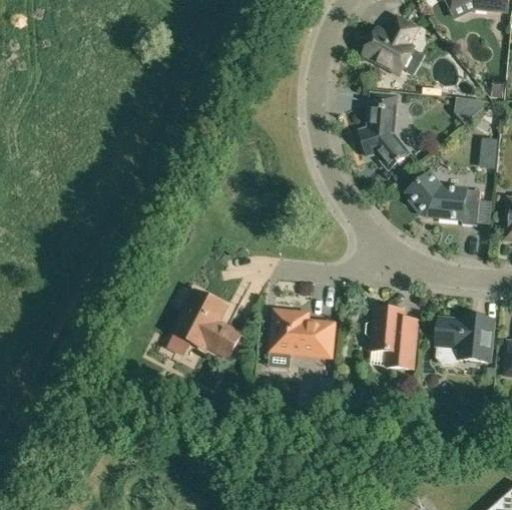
[(365,54),(389,67),(391,62),(403,69),(415,46),(410,44),(419,27),(398,16),(389,33),(379,28),(365,54)]
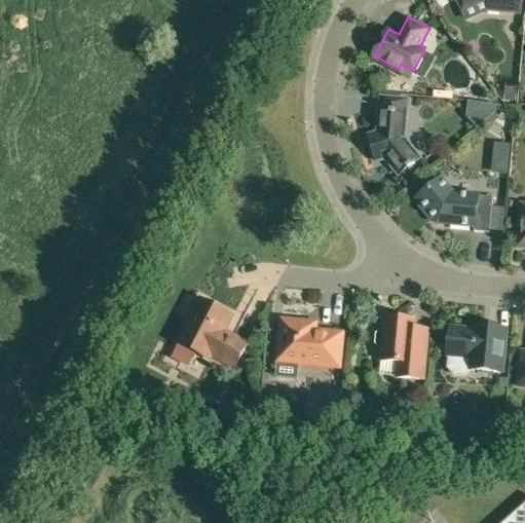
[(508,102),(518,103),(519,87),(509,86),(508,102)]
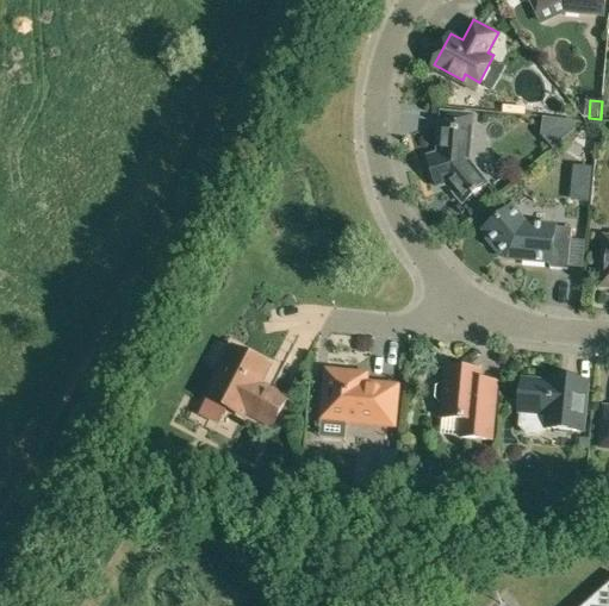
[(474,113),(443,111),(439,151),(429,155),(437,185),(448,181),(464,200),(488,181),(470,158),(474,113)]
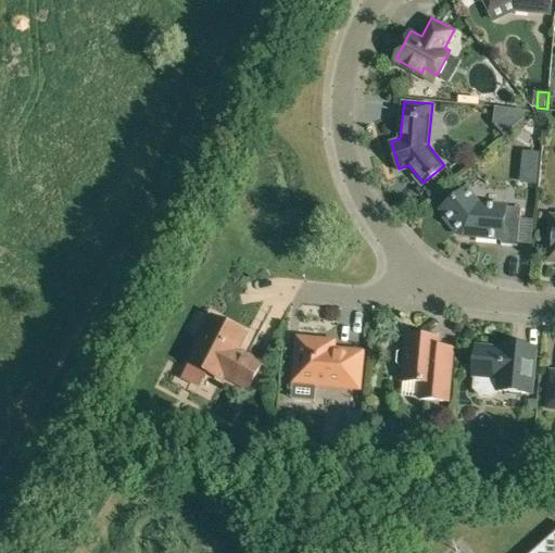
[(522,206),(506,205),(480,202),(467,187),(442,208),(463,234),(502,238),(502,242),(518,244),(522,206)]
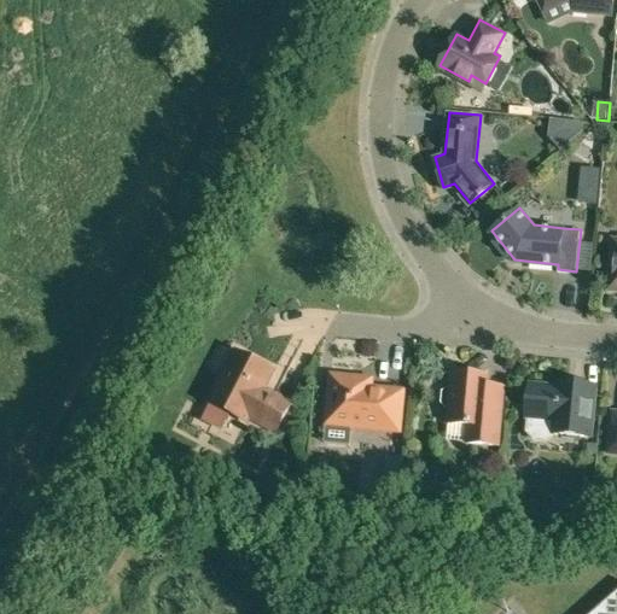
[(237,349),(223,374),(210,399),(248,419),(250,415),(277,430),(292,401),(265,386),(274,368),(237,349)]
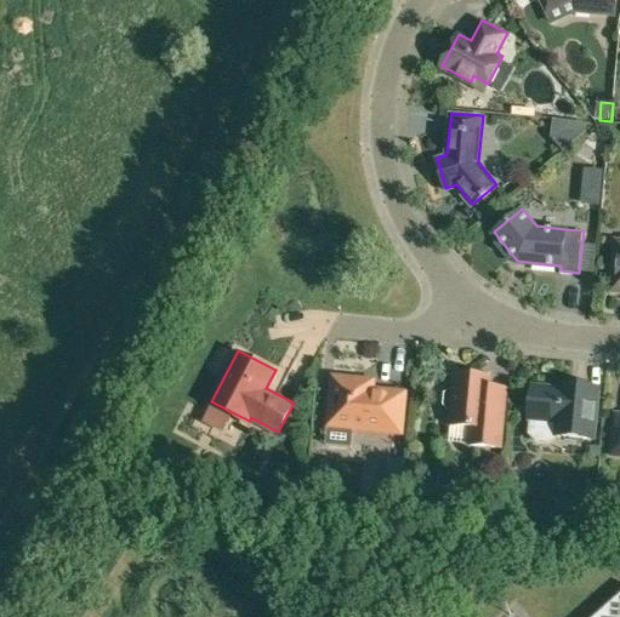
[(453,407),(451,423),(472,424),(471,443),(501,445),(506,386),(489,384),(490,375),(455,372),(454,388),(449,388),(444,393),(443,403),(448,407),(453,407)]
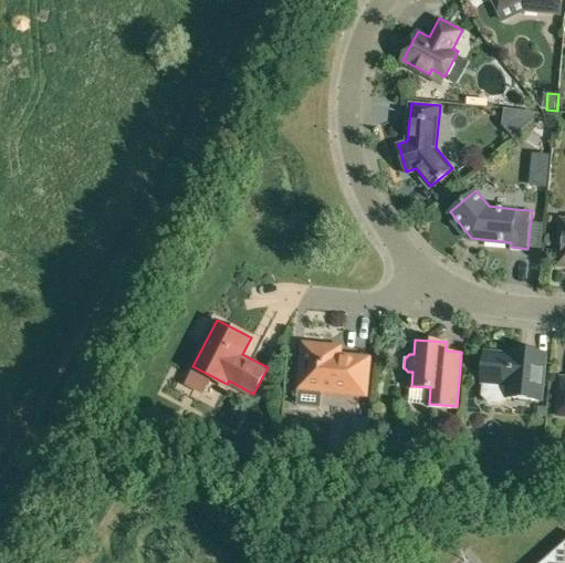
[(342,345),(324,343),(303,342),(299,387),(367,394),(370,356),(341,353),(342,345)]
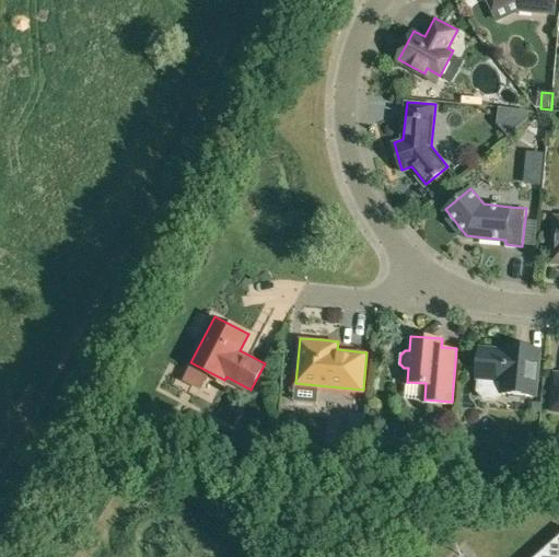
[(477,376),(502,379),(501,391),(536,394),(540,348),(507,345),(505,349),(480,346),(477,376)]
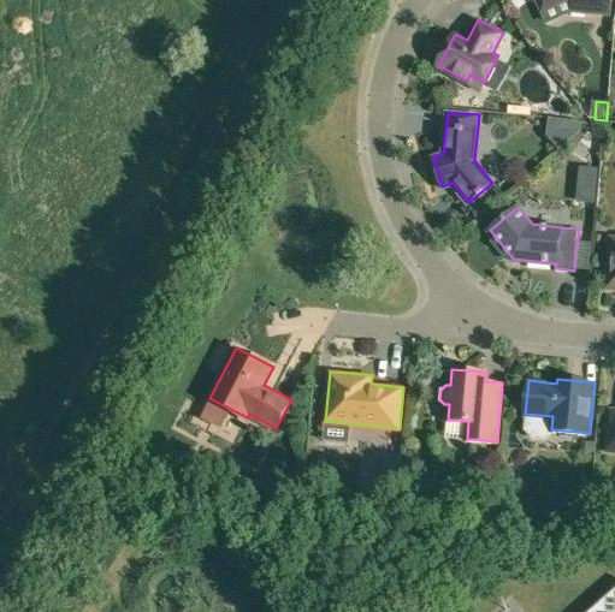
[(137,443),(132,447),(134,453),(139,457),(145,456),(149,451),(148,445),(143,441),(137,443)]
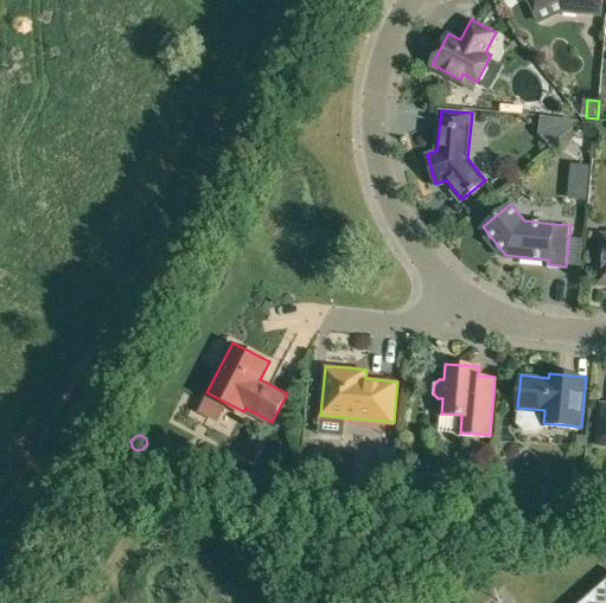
[(396,468),(378,467),(377,483),(394,485),(396,468)]
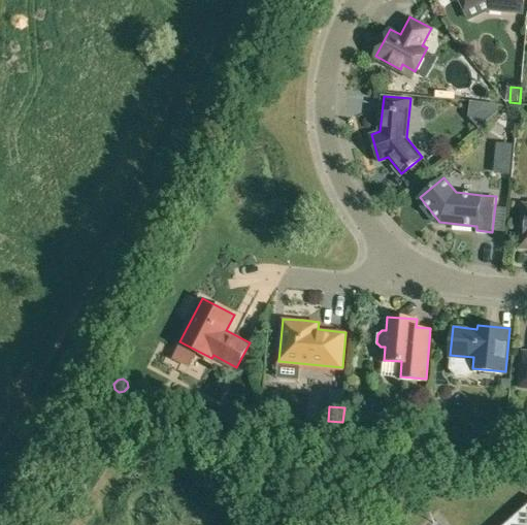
[(526,503),(502,524),(526,524),(526,503)]
